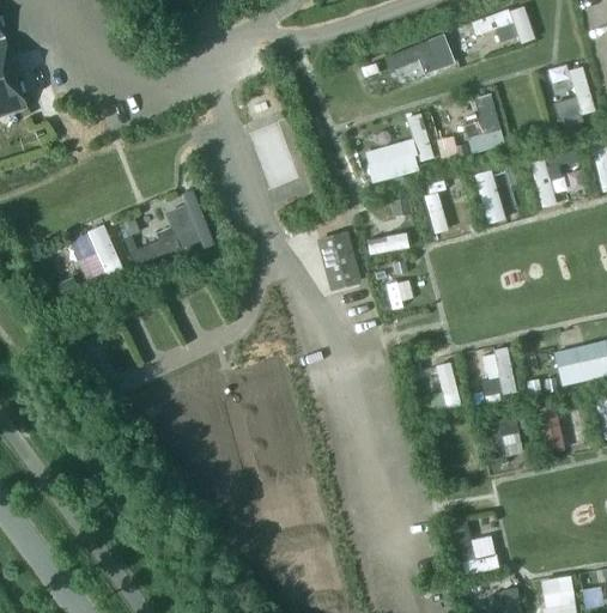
[(526,5),(384,49),(393,76),(423,66),(424,71),(535,36),(526,5)]
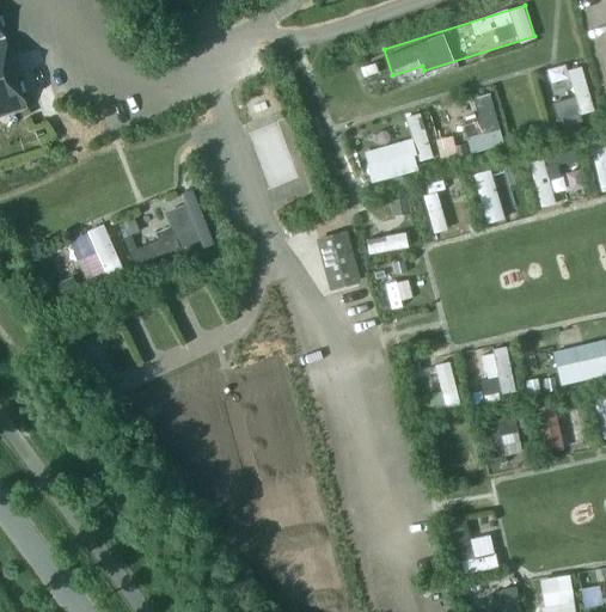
[(0,111),(19,105),(0,42),(0,111)]
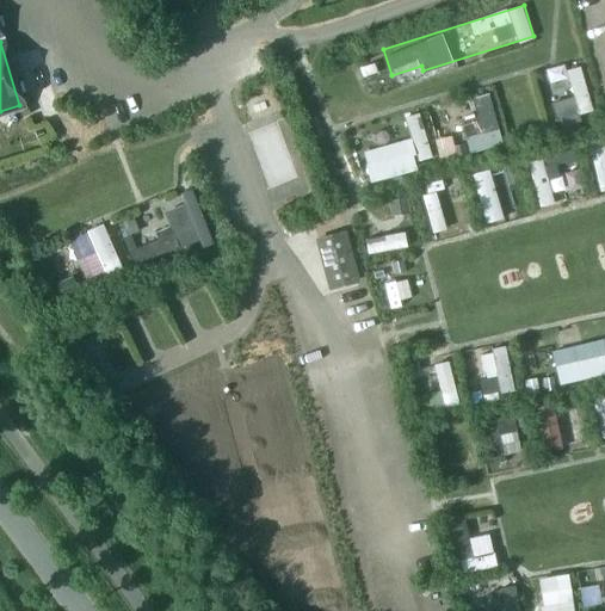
[(579,112),(592,110),(581,61),(543,69),(547,86),(569,80),(573,94),(549,100),(555,127),(581,121),(579,112)]
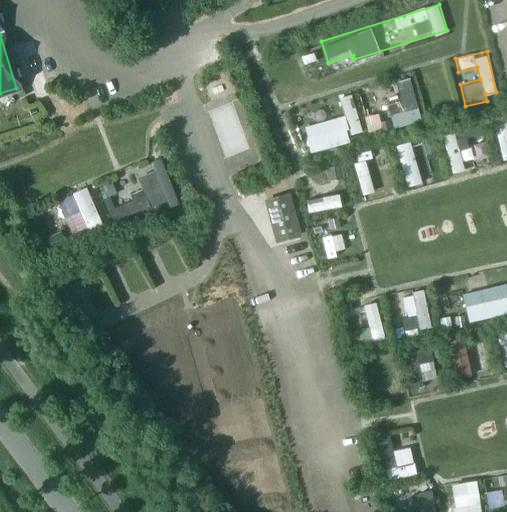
[(392,127),(421,118),(409,77),(391,82),(391,81),(373,87),(376,99),(384,97),(392,127)]
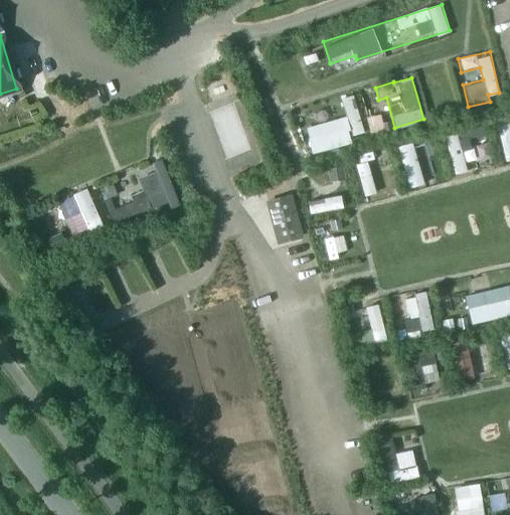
[(466,131),(469,140),(481,137),(478,128),(466,131)]
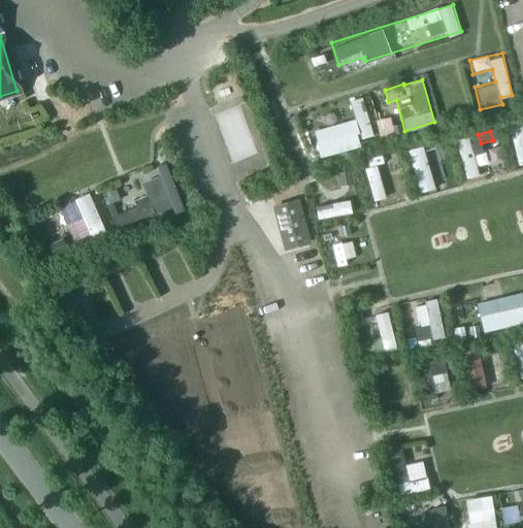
[(467,146),(481,143),(478,134),(465,138),(467,146)]
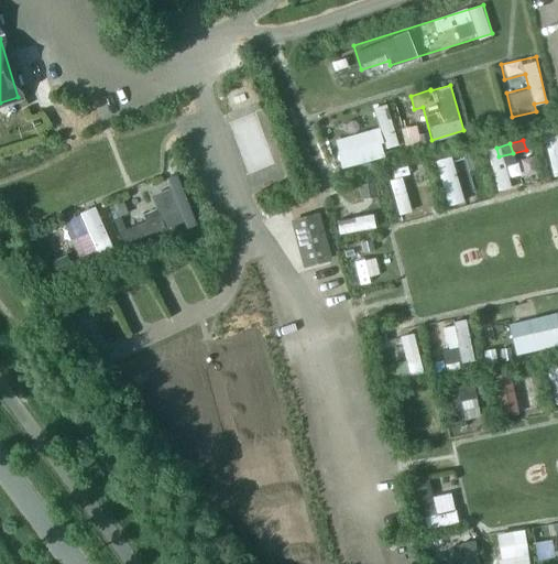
[(462,167),(474,164),(471,153),(459,156),(462,167)]
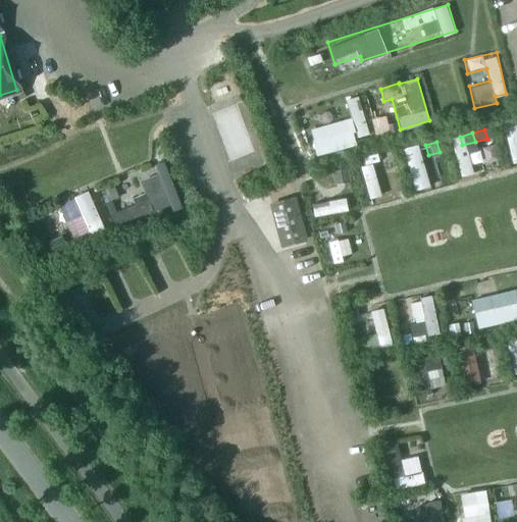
[(148,200),(110,212),(114,225),(181,204),(166,161),(153,165),(157,175),(142,180),(148,200)]
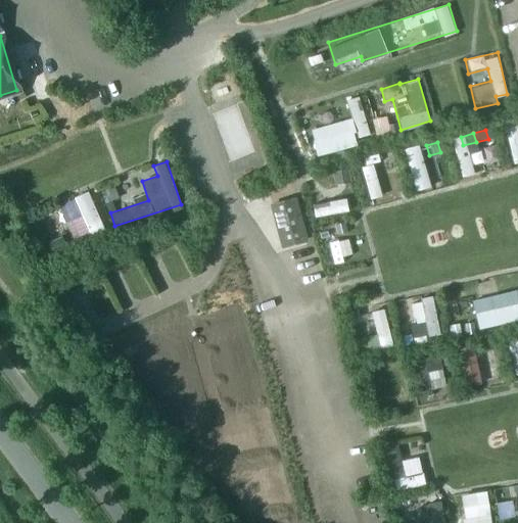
[(64,198),(77,240),(103,233),(92,191),(64,198)]
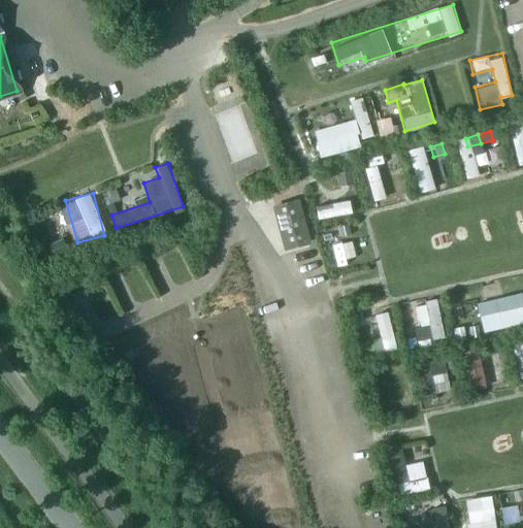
[(269,207),(281,249),(302,242),(291,201),(269,207)]
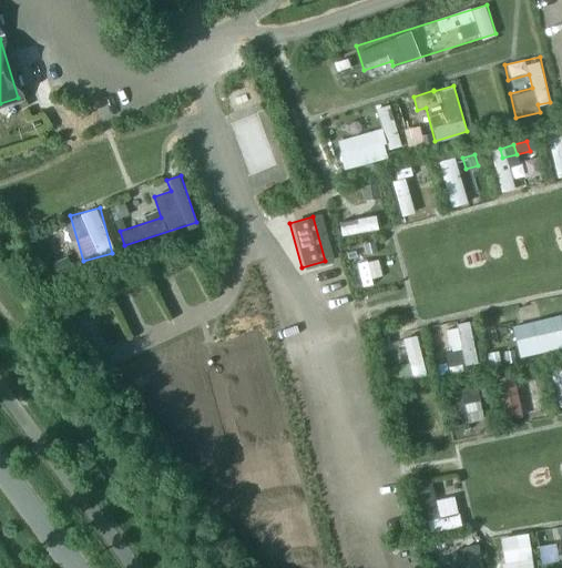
[(61,260),(47,266),(53,281),(68,274),(61,260)]
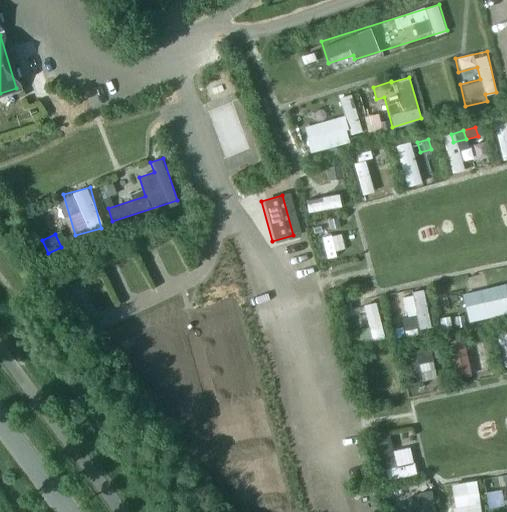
[(423,289),(411,291),(418,329),(431,327),(423,289)]
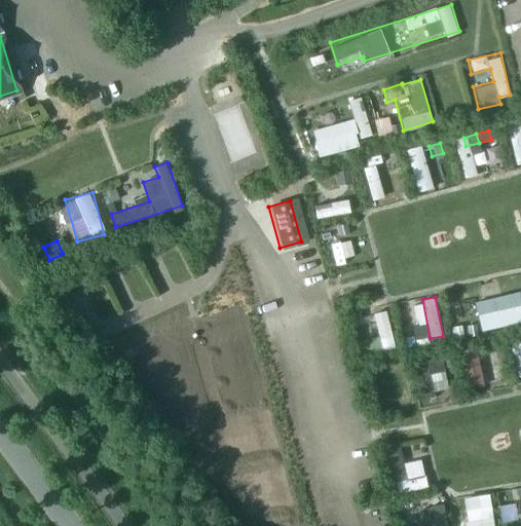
[(386,309),(372,312),(382,350),(397,346),(386,309)]
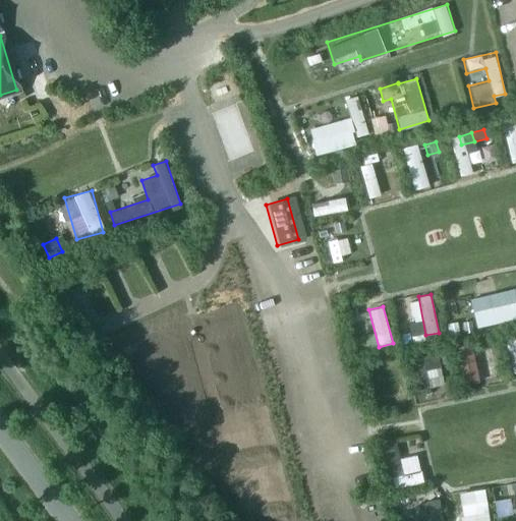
[(359,353),(356,340),(348,342),(350,355),(359,353)]
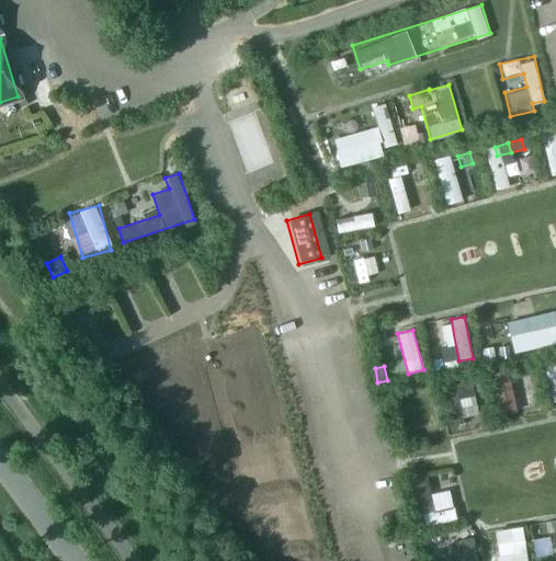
[(531,367),(521,369),(524,386),(534,384),(531,367)]
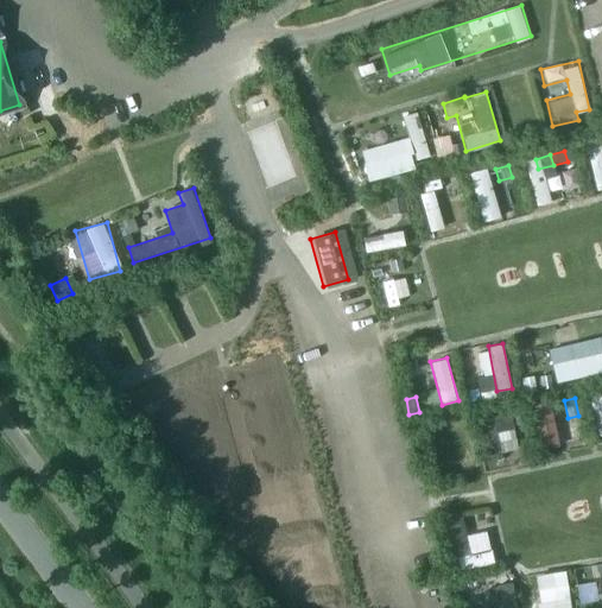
[(547,400),(531,404),(543,449),(559,445),(547,400)]
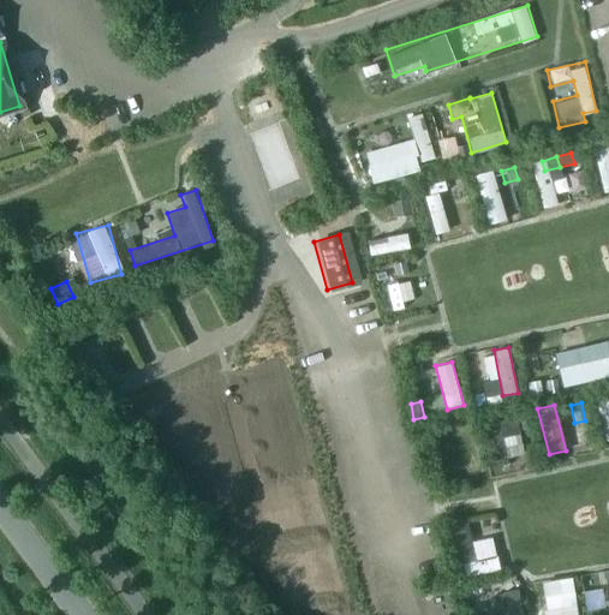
[(526,418),(514,421),(515,435),(529,433),(526,418)]
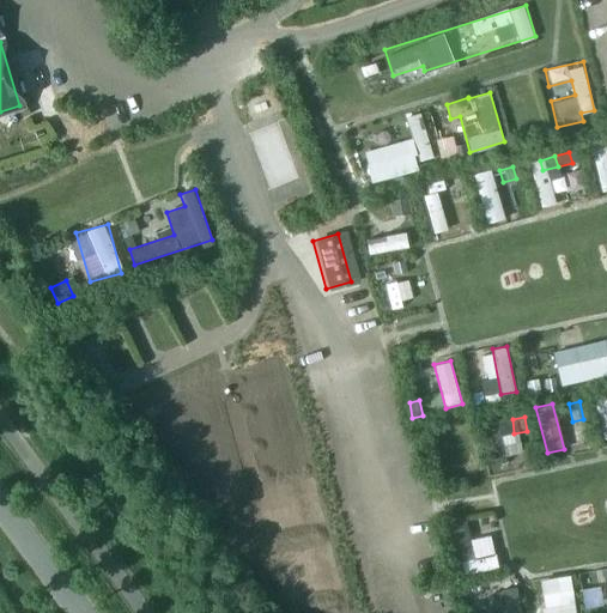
[(486,515),(451,523),(462,575),(498,568),(486,515)]
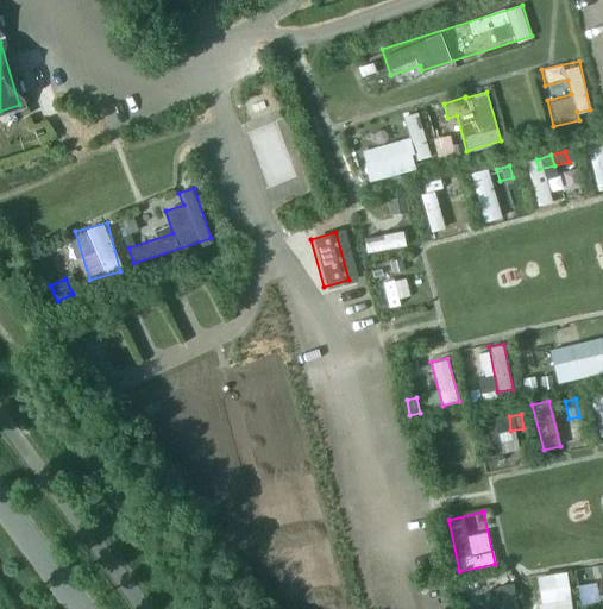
[(517,608),(516,583),(501,584),(501,608),(517,608)]
